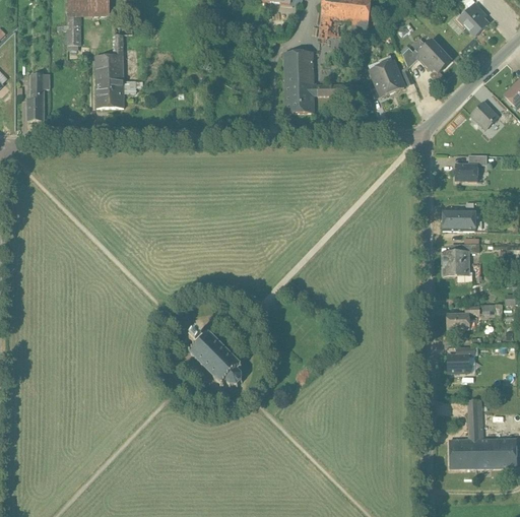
[(67,0),(67,9),(79,9),(109,9),(108,0),(67,0)]
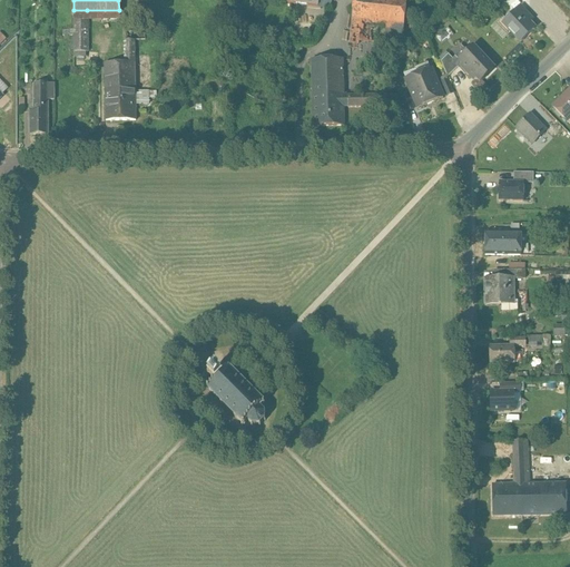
[(353,0),(352,19),(361,20),(404,26),(406,0),(353,0)]
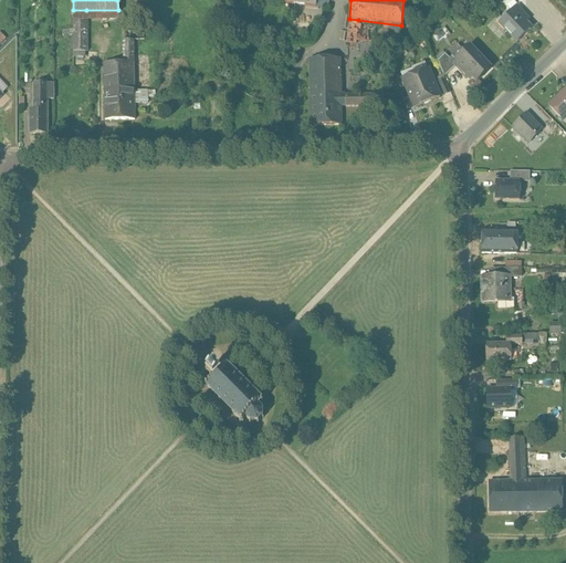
[(524,13),(516,4),(499,21),(516,39),(531,25),(522,16),(524,13)]
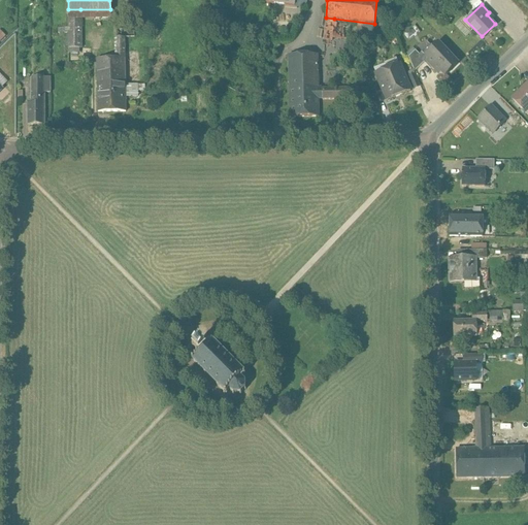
[(80,15),(68,15),(68,45),(81,45),(80,15)]
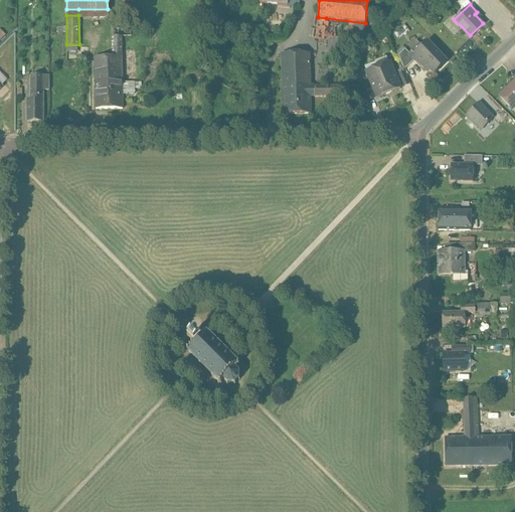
[(326,18),(318,17),(316,36),(324,37),(324,34),(326,18)]
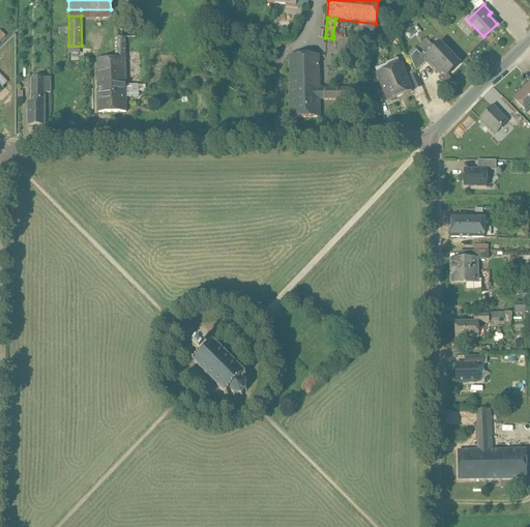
[(376,24),(335,19),(333,35),(374,40),(376,24)]
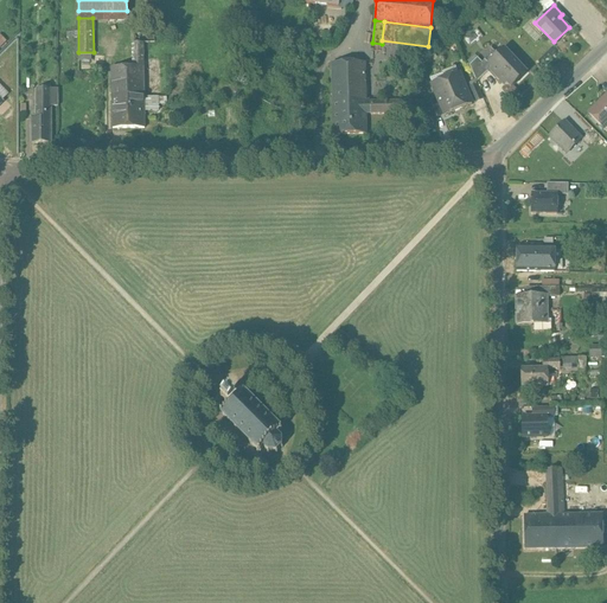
[(154,30),(133,30),(133,39),(132,39),(132,49),(144,49),(144,39),(154,39),(154,30)]
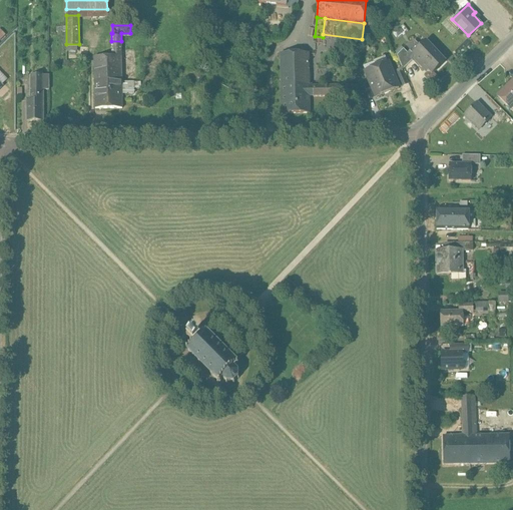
[(445,58),(426,39),(419,46),(416,43),(408,51),(414,57),(414,56),(425,67),(427,65),(432,71),(445,58)]
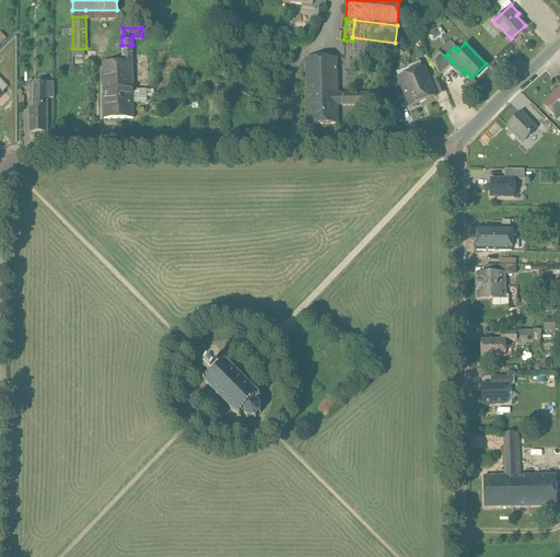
[(132,59),(132,45),(121,45),(121,59),(132,59)]
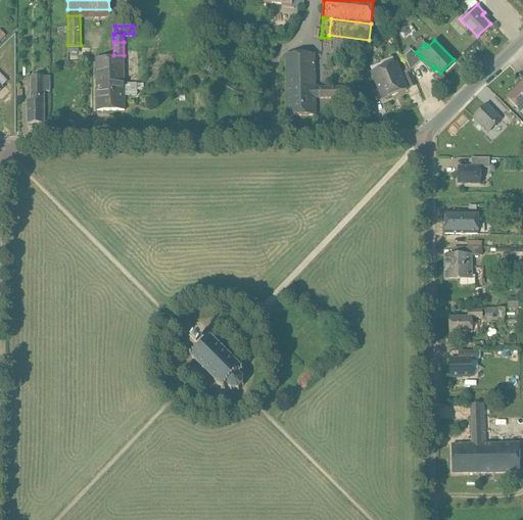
[(416,52),(412,48),(405,54),(411,68),(422,58),(416,52)]
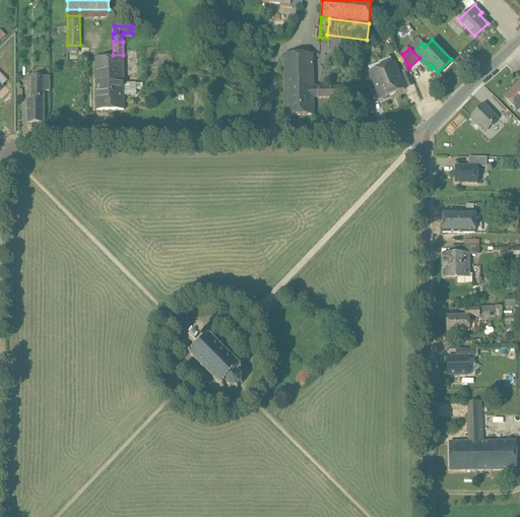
[(313,51),(284,52),(285,93),(314,92),(314,82),(313,51)]
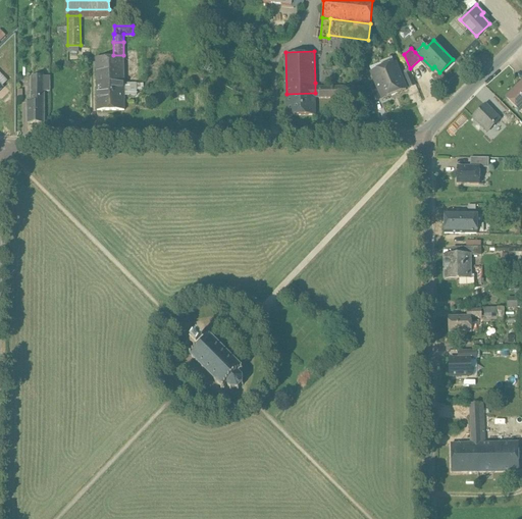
[(123,80),(123,55),(113,55),(96,55),(97,81),(123,80)]
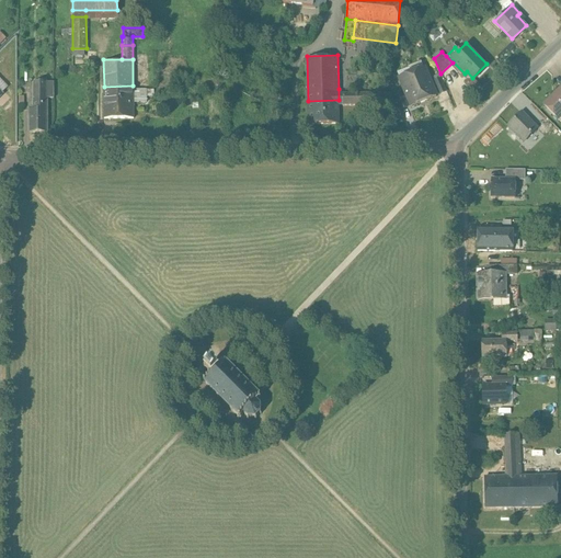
[(436,94),(424,66),(412,70),(424,99),(436,94)]
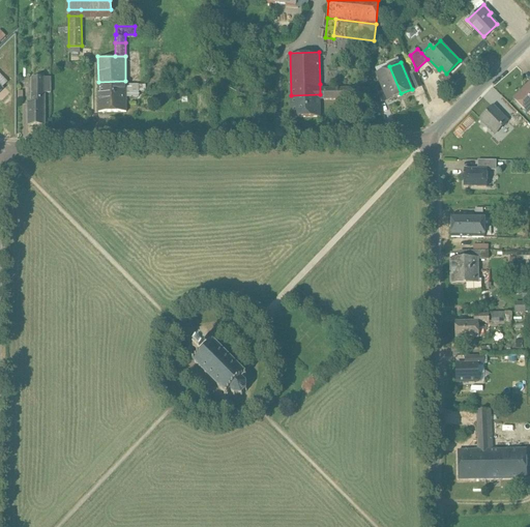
[(389,66),(377,71),(388,98),(401,93),(389,66)]
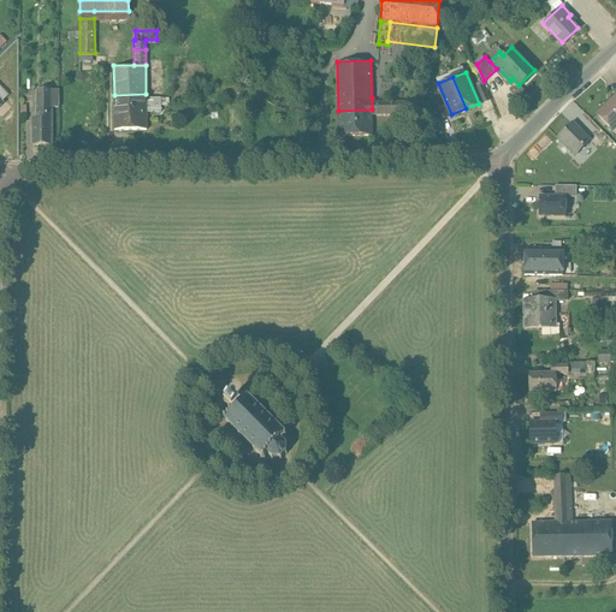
[(484,81),(477,84),(483,100),(491,96),(484,81)]
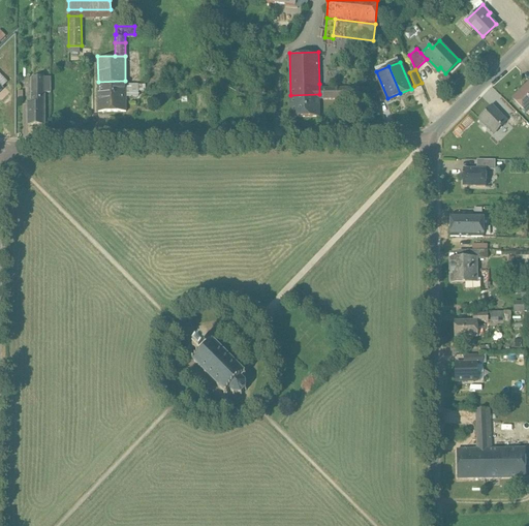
[(51,74),(33,75),(33,90),(44,90),(51,90),(51,74)]
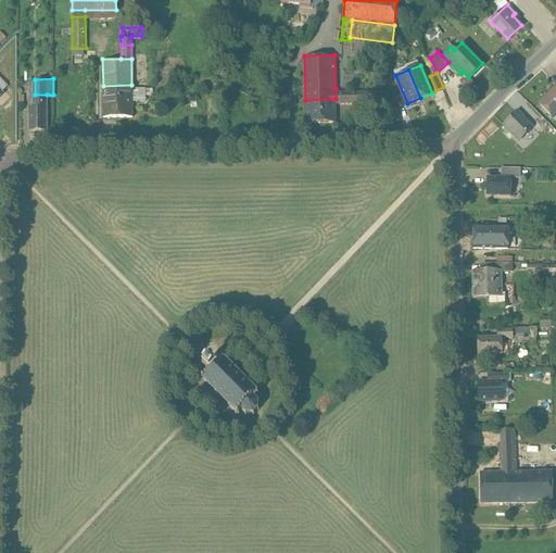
[(131,85),(103,86),(103,114),(133,114),(133,92),(131,85)]
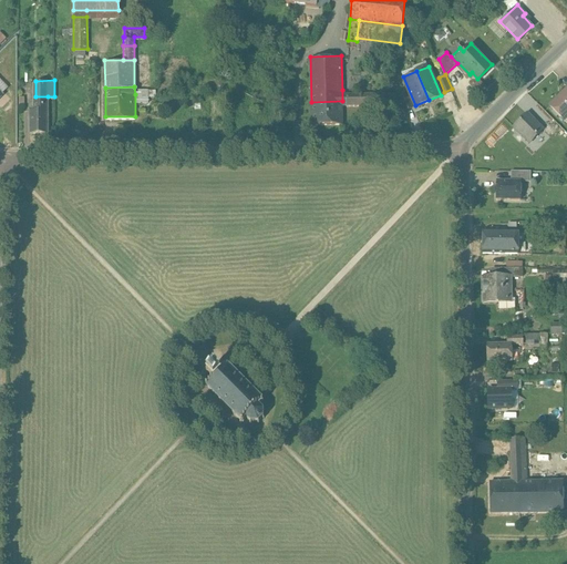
[(566,113),(566,86),(550,104),(564,118),(566,113)]
